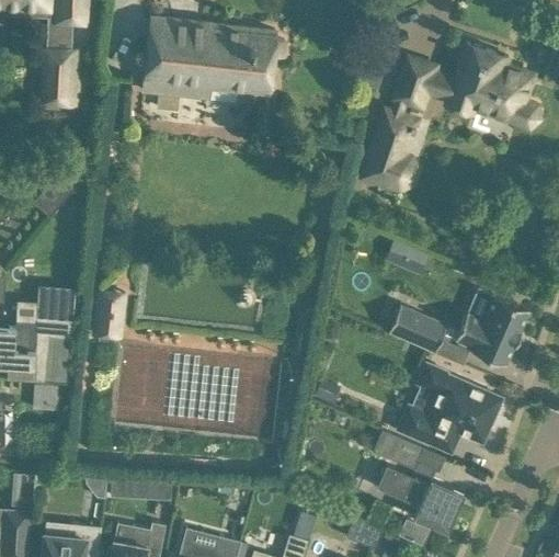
[(0,0),(0,8),(49,11),(47,52),(44,104),(77,105),(80,53),(73,53),(75,23),(86,24),(87,0),(0,0)]
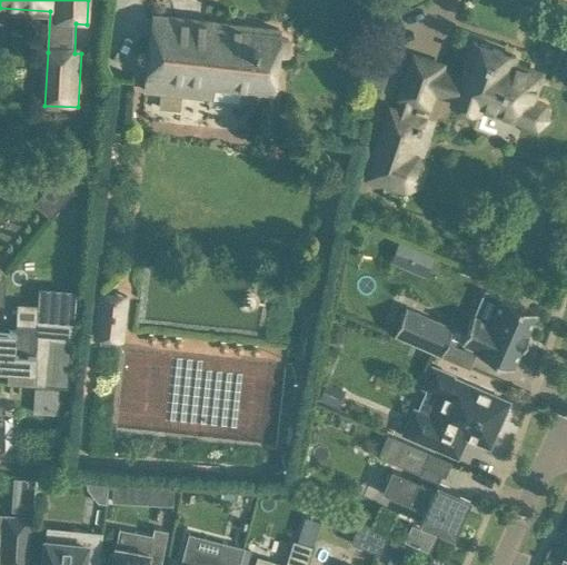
[(147,93),(162,96),(161,111),(180,114),(181,98),(212,101),(214,90),(274,96),(278,59),(289,60),(290,47),(279,46),(281,33),(155,19),(152,41),(147,93)]
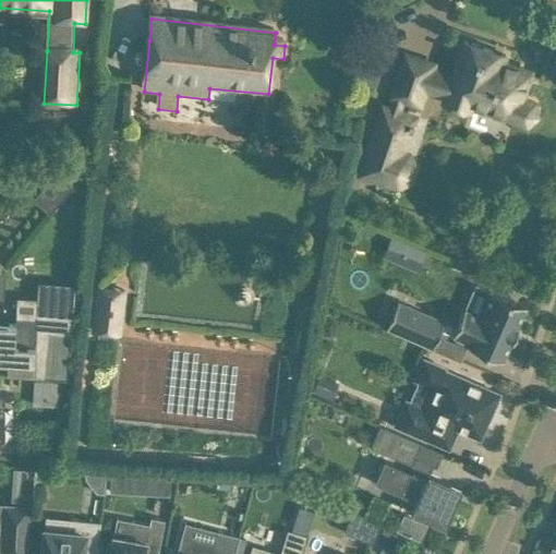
[(467,45),(455,81),(434,73),(436,68),(409,58),(395,99),(397,100),(394,112),(386,109),(363,178),(401,190),(414,184),(419,170),(412,157),(407,156),(419,121),(401,115),(406,103),(423,109),(427,93),(448,99),(447,106),(473,115),(479,99),(516,111),(518,123),(530,128),(540,119),(538,106),(524,101),(534,75),(506,65),(508,59),(467,45)]
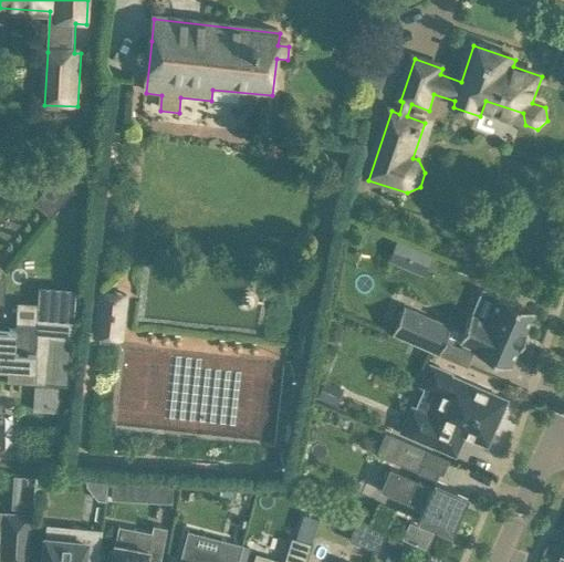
[(372,87),(373,87),(385,92),(392,74),(377,69),(372,87)]
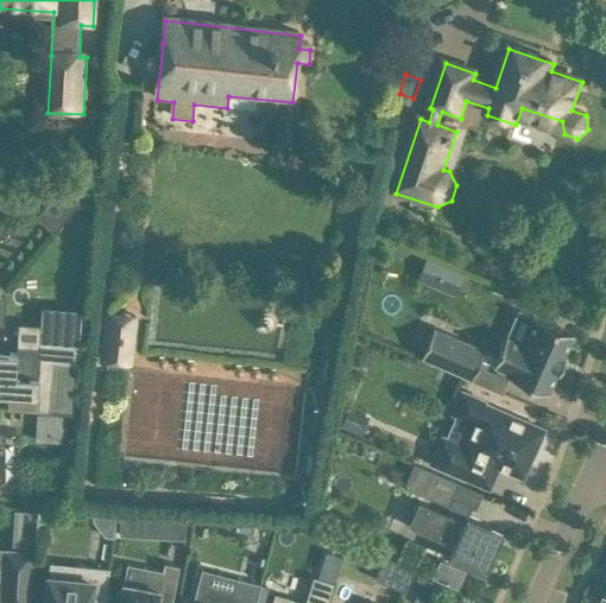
[(57,195),(37,219),(57,235),(77,211),(57,195)]
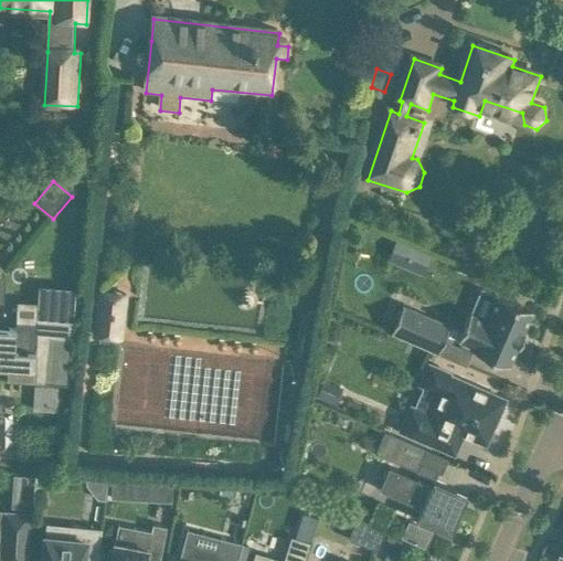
[(400,246),(393,263),(409,270),(415,253),(400,246)]
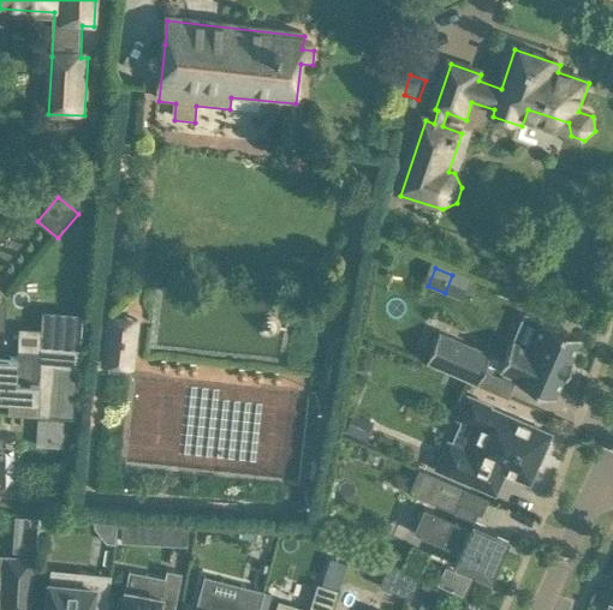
[(0,359),(0,402),(37,405),(37,419),(75,422),(81,316),(43,314),(41,354),(18,353),(18,362),(0,359)]
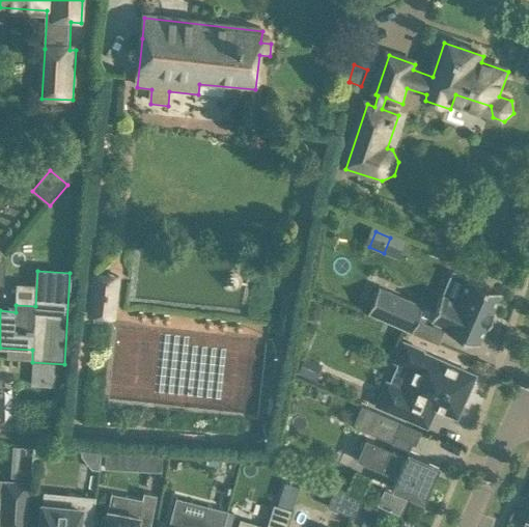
[(90,317),(115,321),(119,279),(94,276),(90,317)]
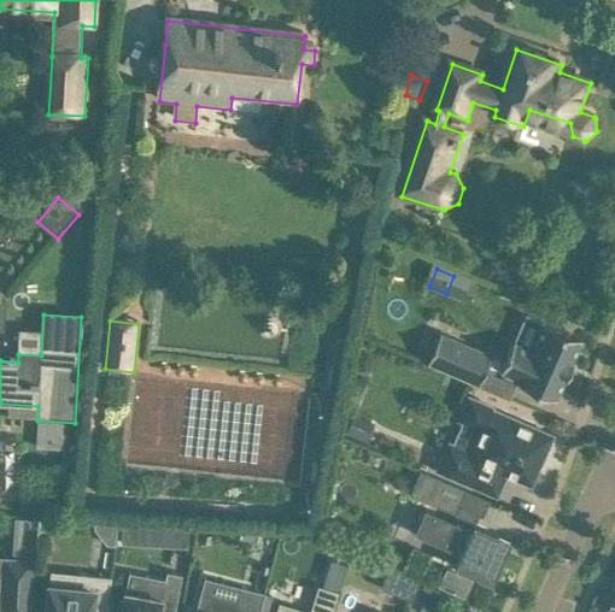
[(519,384),(557,401),(568,378),(574,365),(573,365),(584,342),(544,325),(533,352),(515,345),(503,374),(520,381),(519,384)]
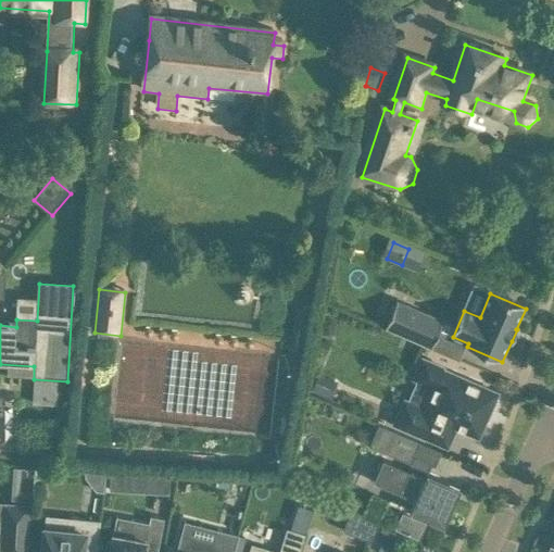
[(398,303),(386,330),(432,351),(444,324),(398,303)]
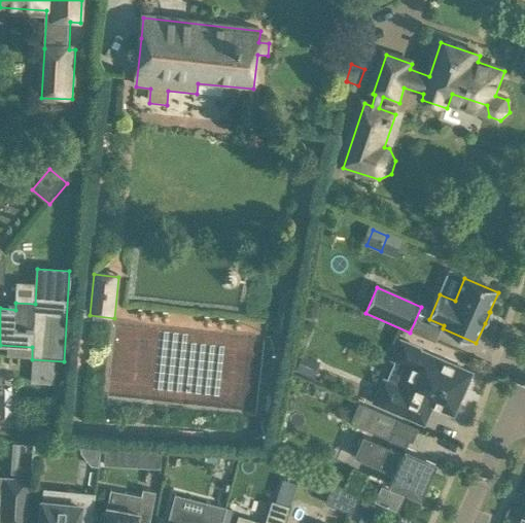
[(375,404),(425,426),(433,407),(454,416),(465,390),(469,389),(474,381),(471,376),(473,375),(420,352),(421,351),(401,342),(393,360),(411,369),(401,389),(385,382),(375,404)]
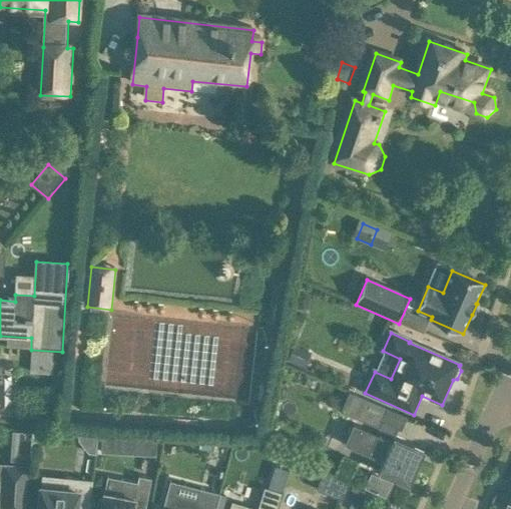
[(309,355),(294,349),(287,364),(302,371),(309,355)]
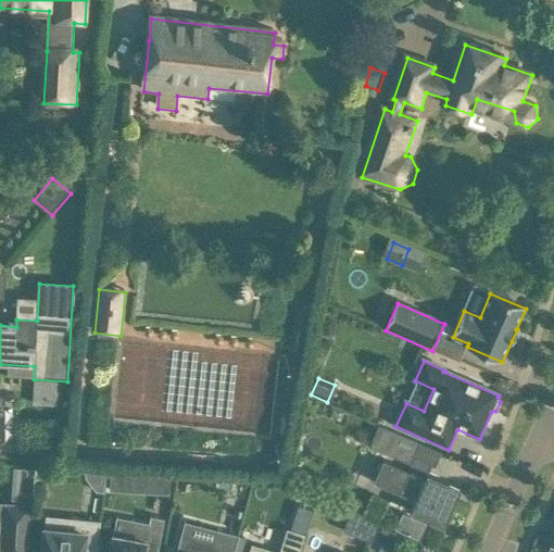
[(37,383),(37,397),(58,397),(59,384),(37,383)]
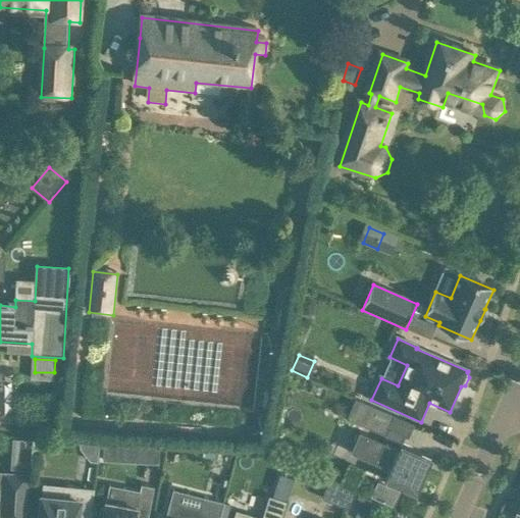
[(357,401),(348,421),(386,437),(388,431),(407,439),(410,441),(416,426),(394,417),(357,401)]
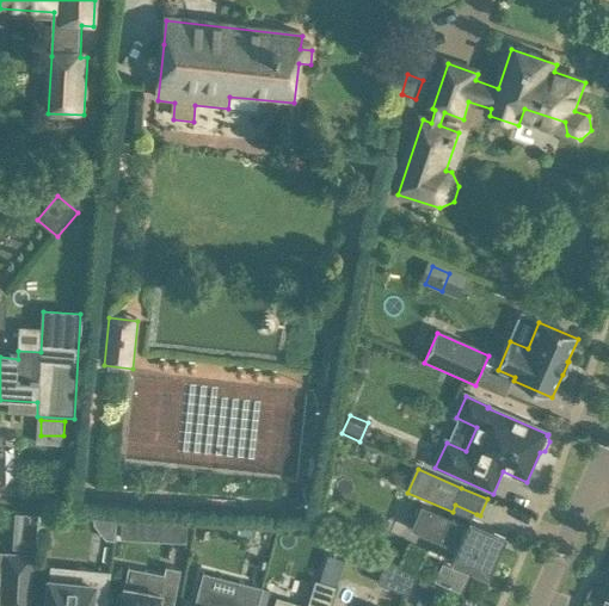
[(29,498),(28,512),(54,513),(55,499),(29,498)]
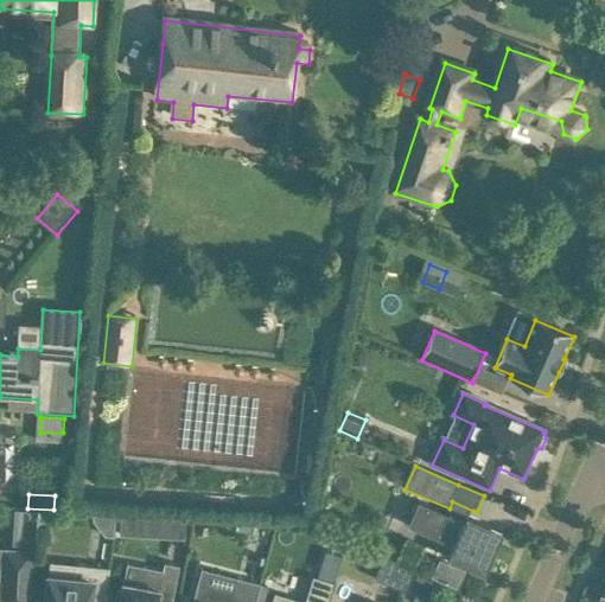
[(420,504),(409,527),(454,548),(449,559),(469,569),(485,576),(497,549),(504,533),(498,530),(470,518),(473,511),(452,501),(450,508),(447,516),(420,504)]
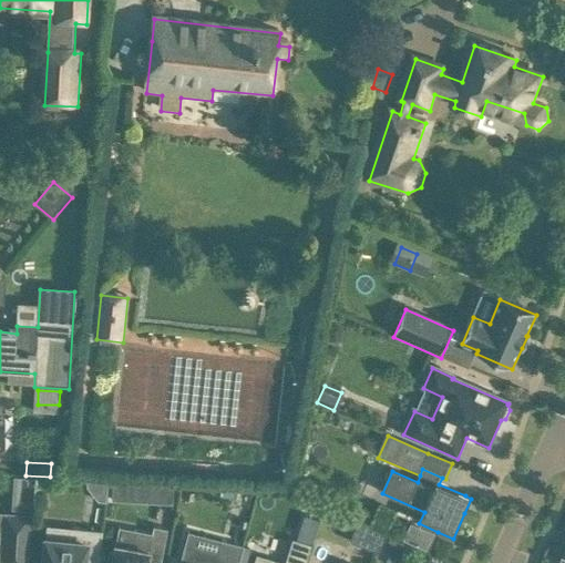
[(36,482),(14,482),(13,502),(34,503),(36,482)]
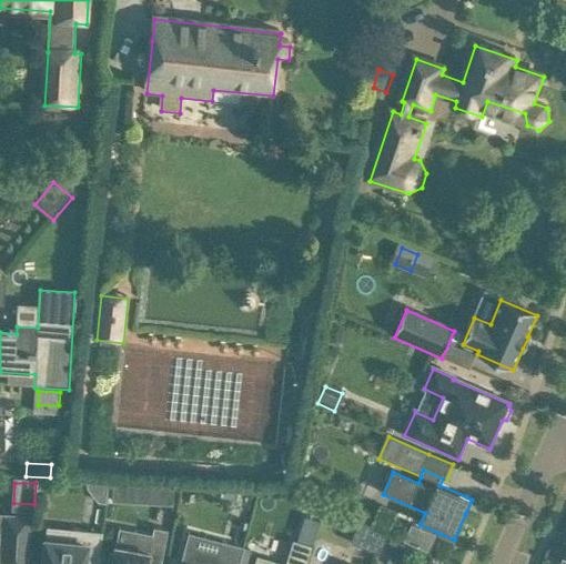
[(97,506),(104,507),(107,486),(86,484),(84,492),(97,506)]
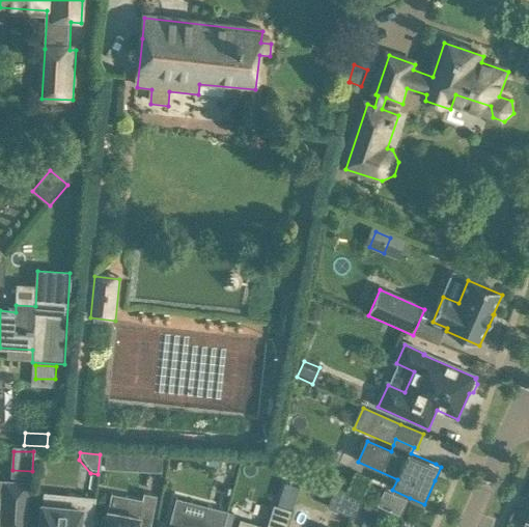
[(109,453),(107,468),(145,472),(146,458),(109,453)]
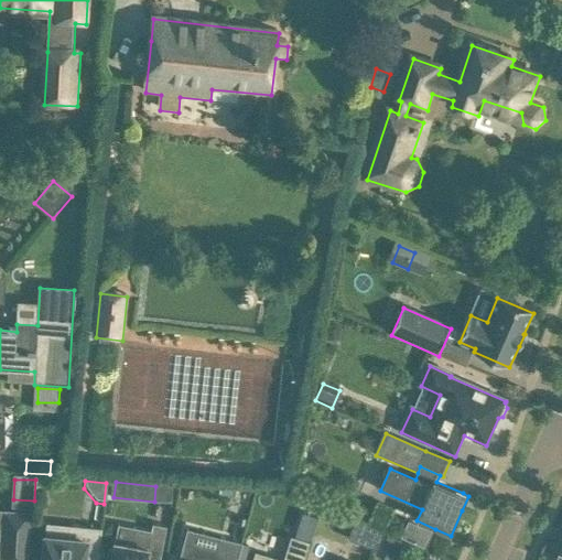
[(160,485),(159,503),(174,504),(175,486),(160,485)]
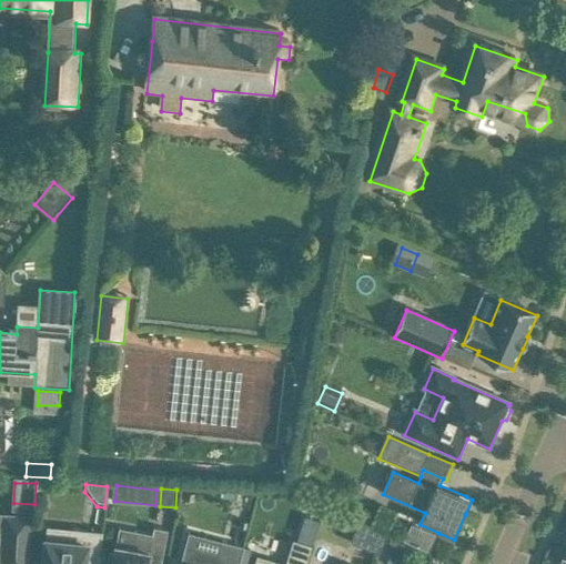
[(0,562),(4,563),(26,563),(29,521),(7,519),(6,536),(0,535),(0,562)]
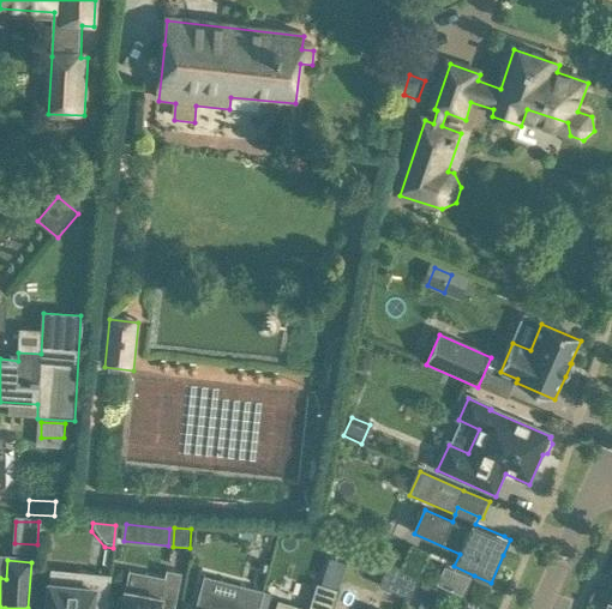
[(467,596),(474,577),(445,566),(438,586),(467,596)]
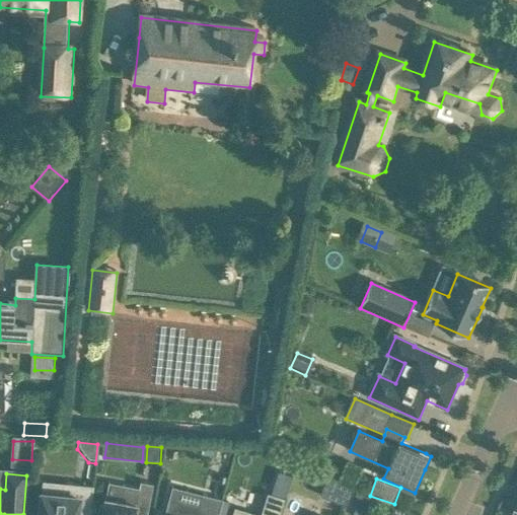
[(322,497),(348,507),(355,490),(329,480),(322,497)]
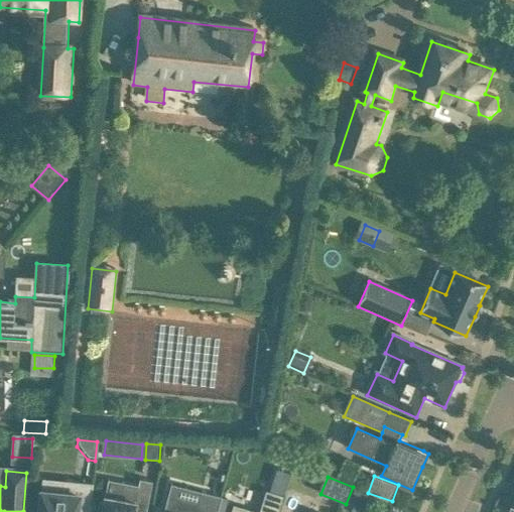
[(148,511),(151,495),(153,484),(140,481),(139,488),(124,485),(109,482),(106,497),(105,503),(102,504),(100,511),(148,511)]
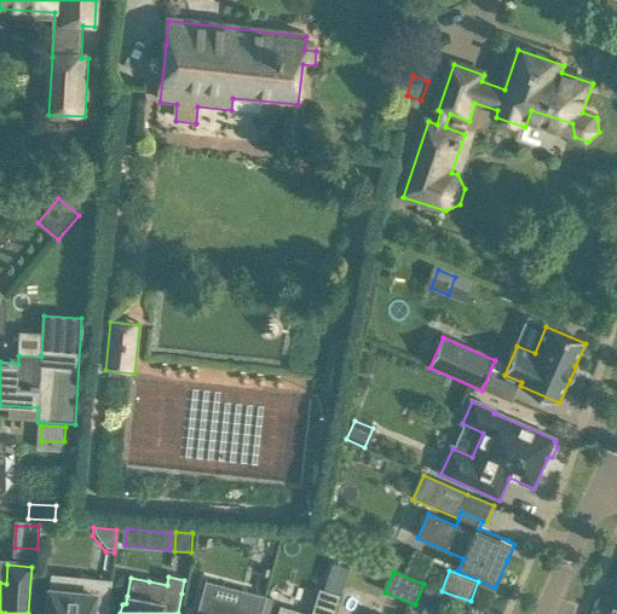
[(109,613),(113,581),(78,579),(76,592),(51,590),(48,613),(109,613)]
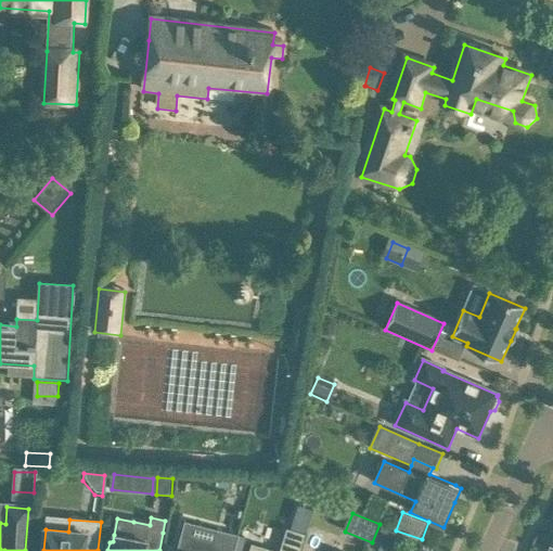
[(301,550),(307,536),(290,530),(282,550),(264,550),(252,547),(251,550),(301,550)]
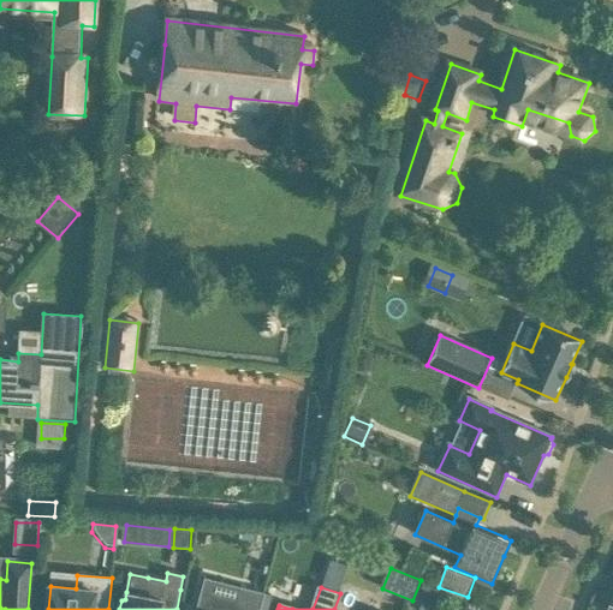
[(242,588),(238,604),(202,594),(197,609),(261,609),(266,594),(242,588)]
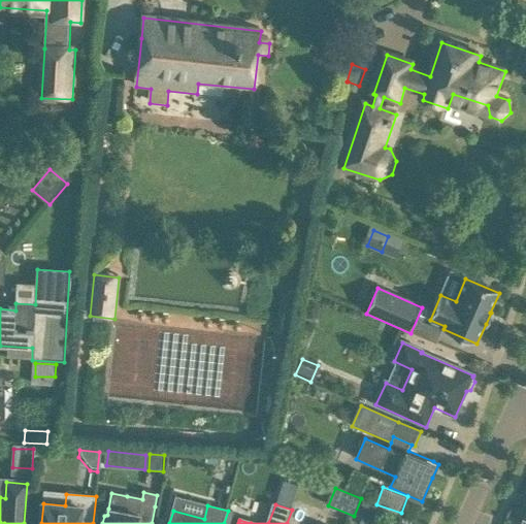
[(362,505),(355,522),(358,523),(369,523),(374,511),(362,505)]
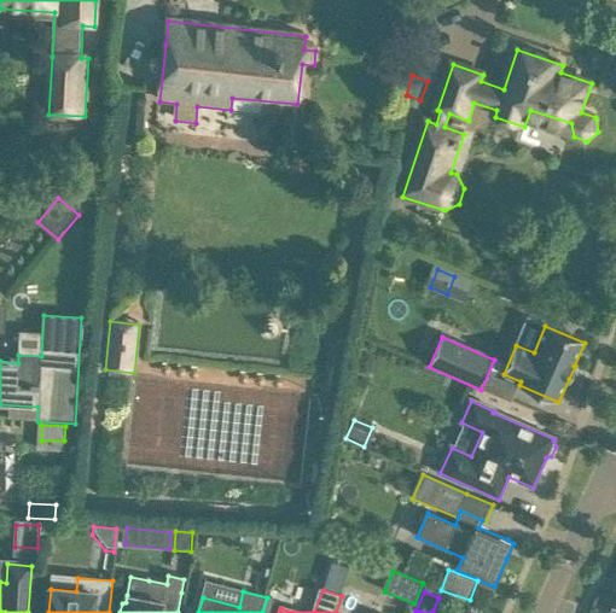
[(267,597),(263,612),(271,612),(274,599),(267,597)]
